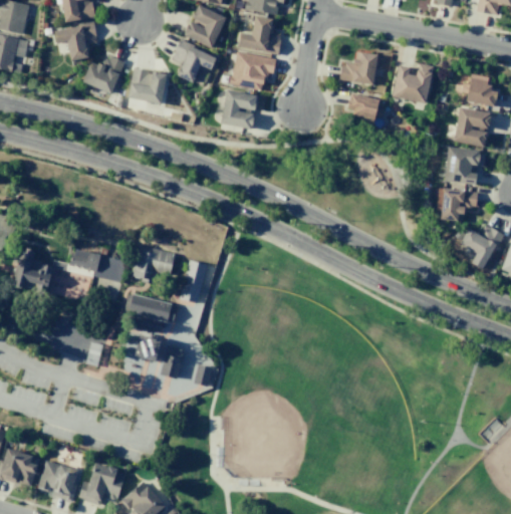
[(61,0),(65,21),(94,17),(91,0),(61,0)]
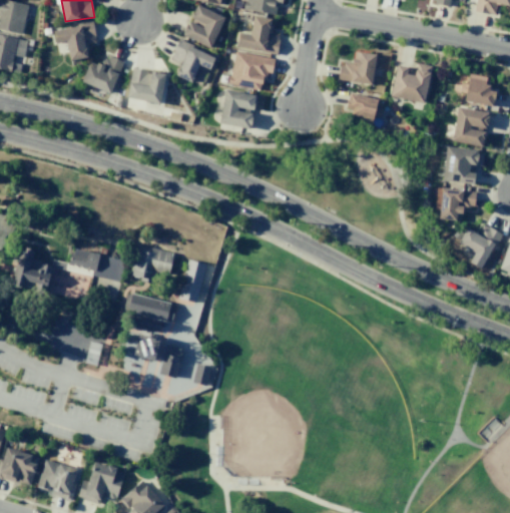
[(246,0),(245,9),(279,15),(281,0),(246,0)]
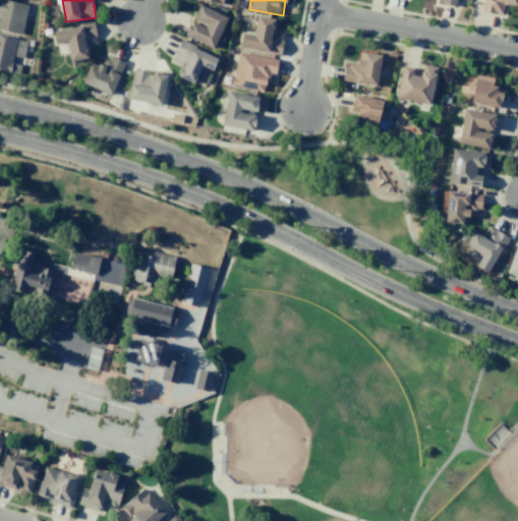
[(517,0),(485,0),(484,11),(504,14),(507,4),(517,6),(517,0)]
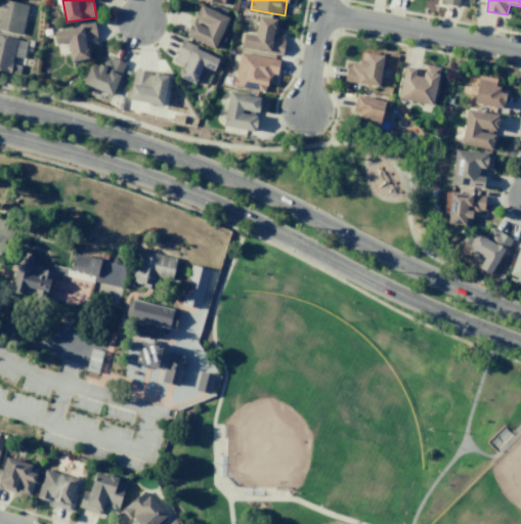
[(0,14),(0,32),(27,33),(28,2),(1,1),(0,14)]
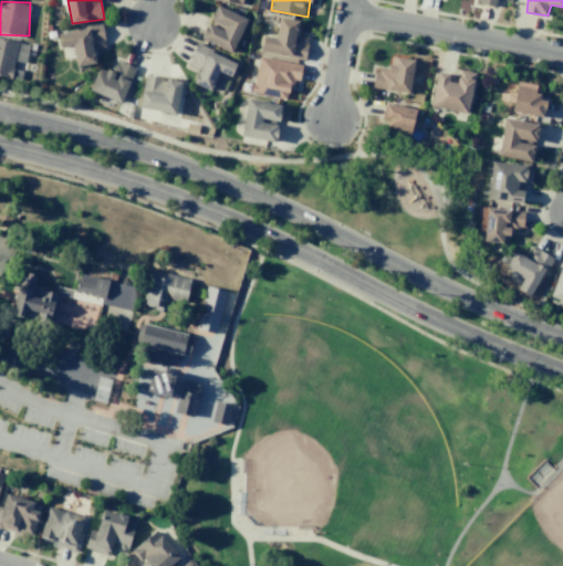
[(233,53),(250,19),(219,4),(211,22),(210,22),(202,39),(233,53)]
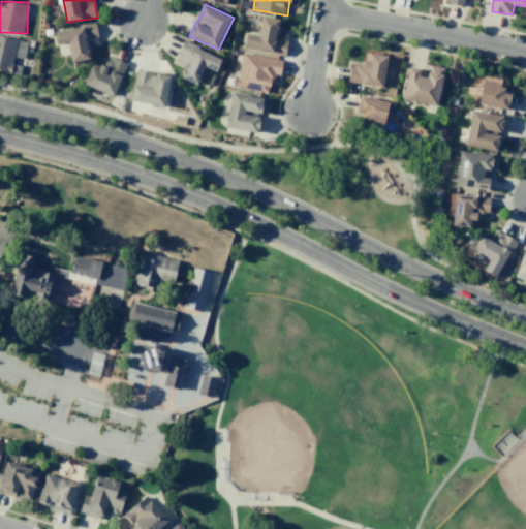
[(290,34),(280,32),(282,20),(263,17),(259,35),(248,33),(246,49),(287,56),(290,34)]
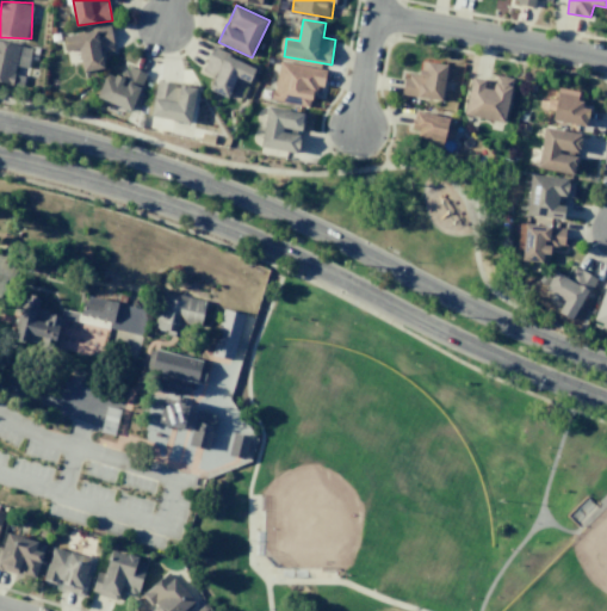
[(64,35),(67,51),(81,49),(85,72),(107,68),(105,53),(116,51),(113,29),(64,35)]
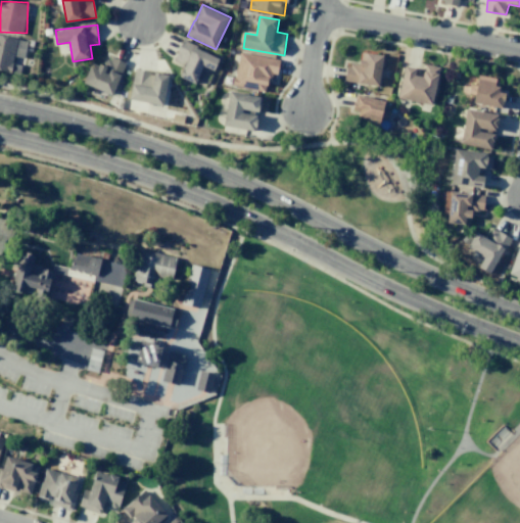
[(0,57),(0,70),(14,72),(15,48),(26,49),(26,38),(1,38),(0,57)]
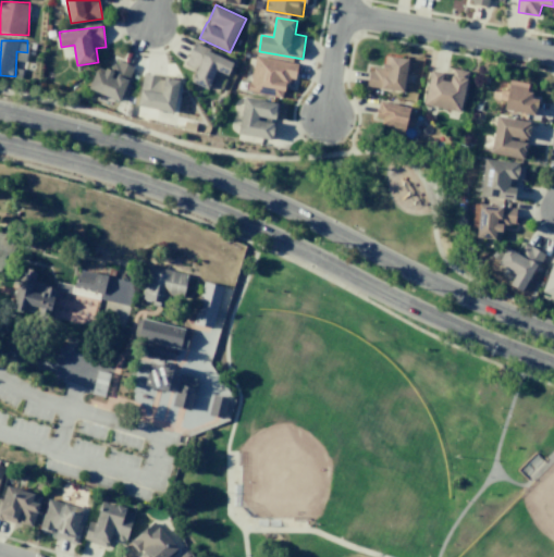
[(235,60),(195,45),(187,64),(197,69),(192,83),(210,89),(218,71),(230,75),(235,60)]
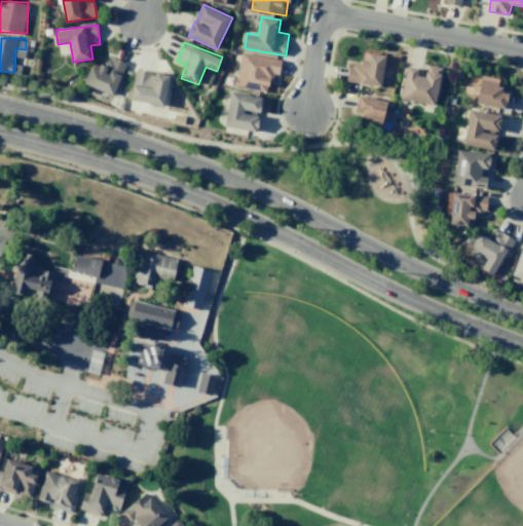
[(382,86),(386,55),(365,52),(363,66),(351,64),(348,82),(382,86)]
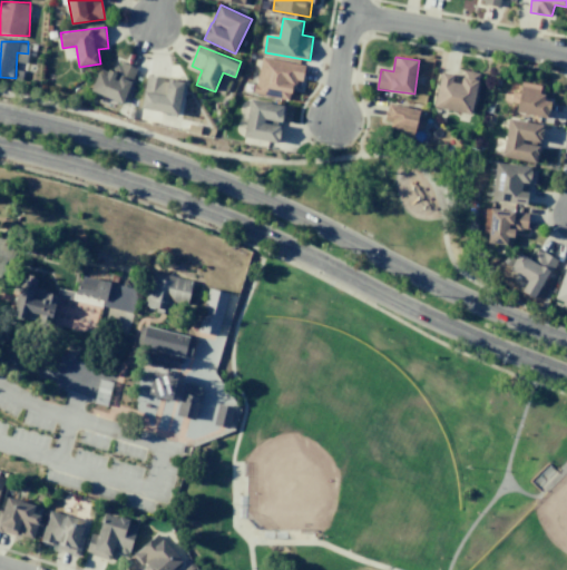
[(293,99),(295,80),(304,81),(306,64),(262,58),(256,95),(293,99)]
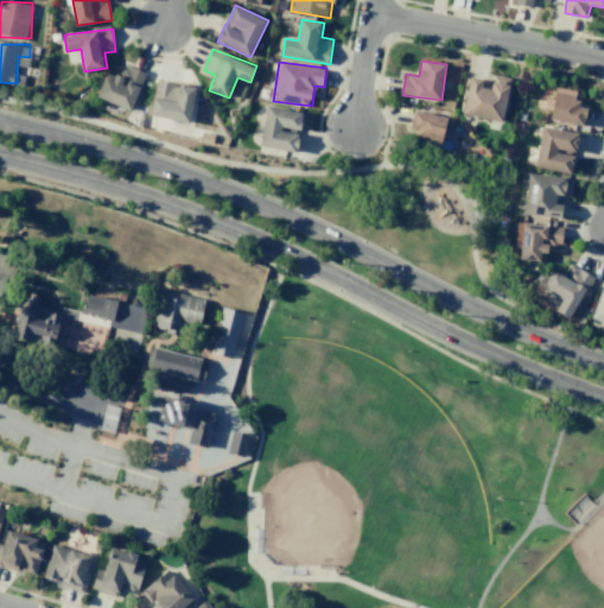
[(146,73),(127,67),(124,78),(107,73),(100,100),(135,109),(146,73)]
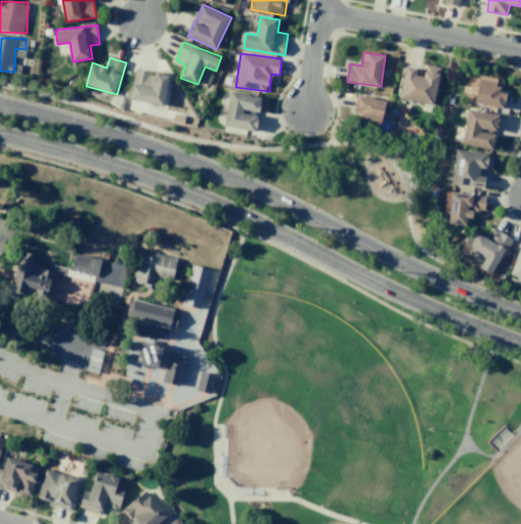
[(406,67),(400,98),(435,105),(442,68),(427,64),(425,77),(419,76),(420,69),(406,67)]
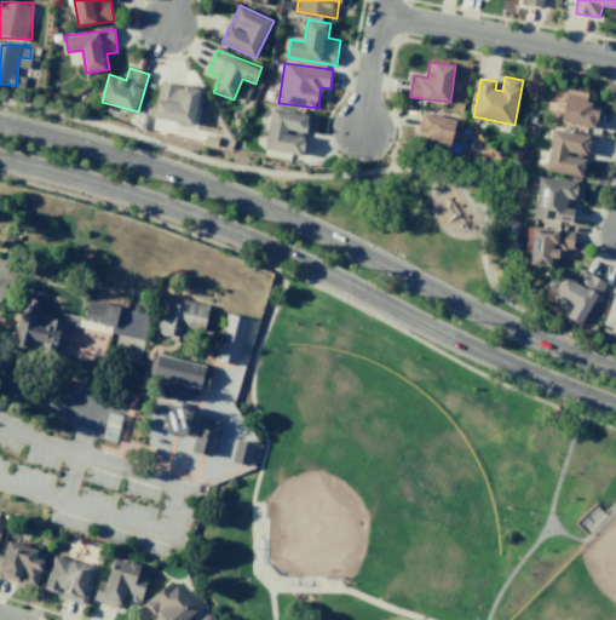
[(155,119),(196,124),(201,89),(160,84),(155,119)]
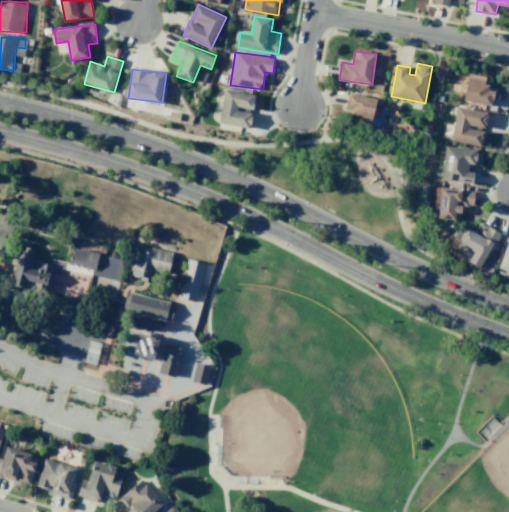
[(465,101),(493,106),(496,91),(488,90),(490,77),(470,74),(465,101)]
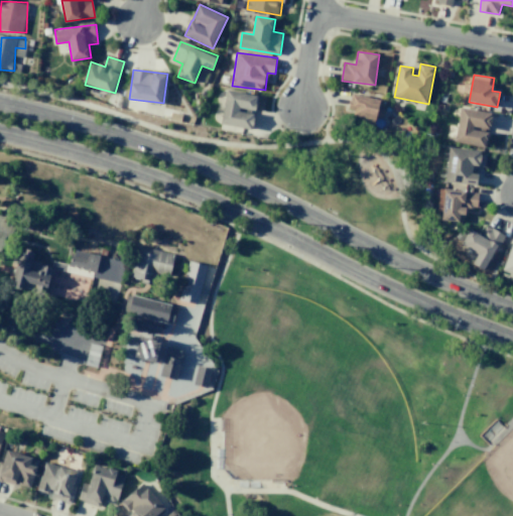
[(259,95),(227,91),(223,125),(253,128),(255,113),(256,113),(259,95)]
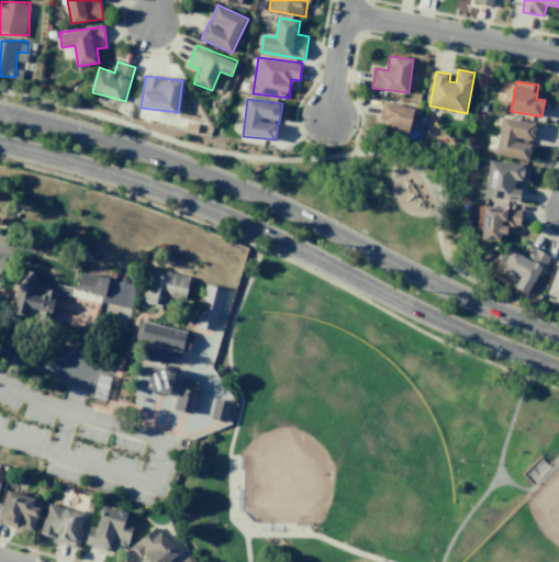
[(414,133),(417,119),(413,117),(414,109),(384,102),(379,124),(414,133)]
